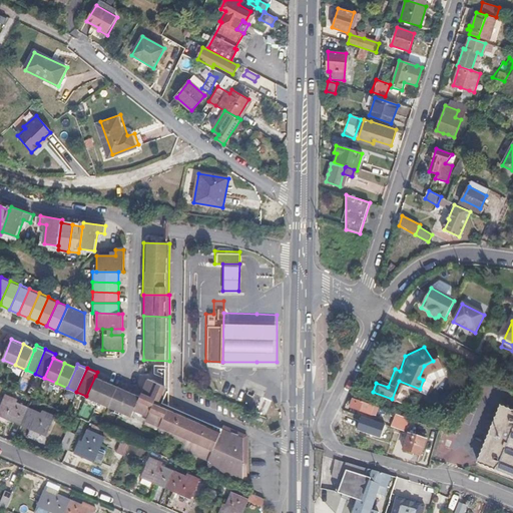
[(95,376),(86,396),(98,401),(107,381),(95,376)]
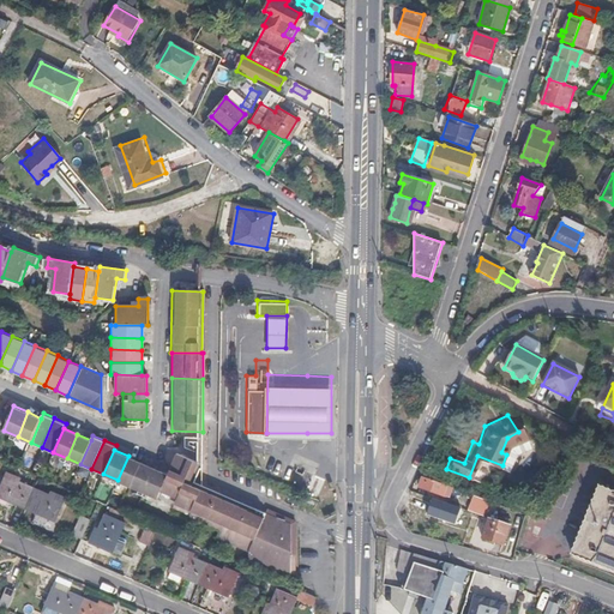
[(175,455),(168,474),(161,491),(178,498),(174,505),(223,525),(218,539),(251,553),(252,561),(283,575),(293,575),(295,525),(203,487),(202,465),(175,455)]
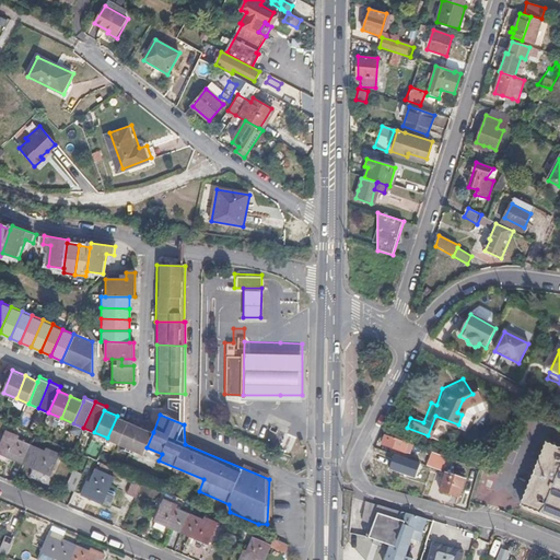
[(117,416),(107,438),(119,444),(128,421),(117,416)]
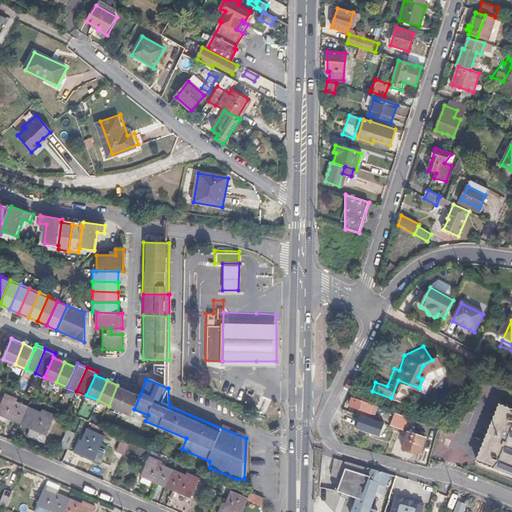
[(117,385),(109,406),(119,410),(127,390),(117,385)]
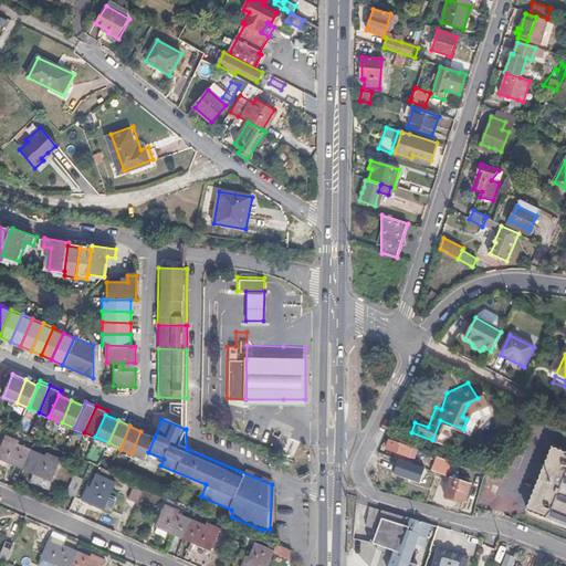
[(132,453),(145,459),(148,452),(155,437),(140,431),(132,453)]
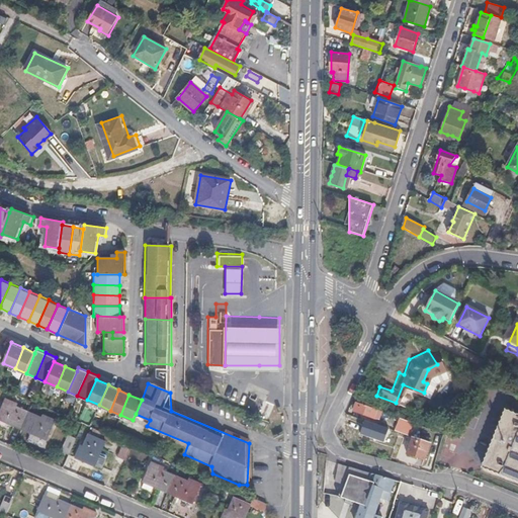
[(4,400),(0,410),(0,418),(22,428),(30,411),(4,400)]
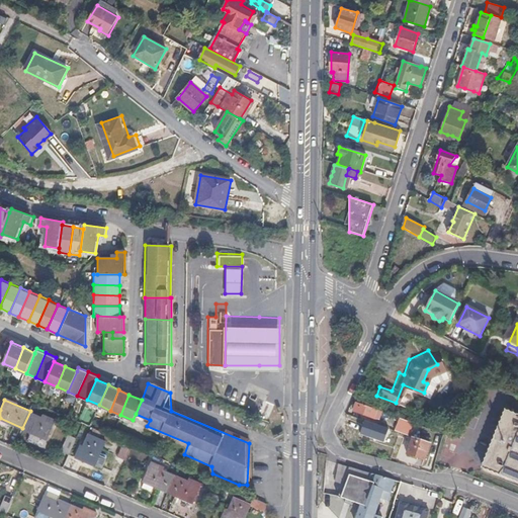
[(262,402),(258,413),(267,416),(272,406),(262,402)]
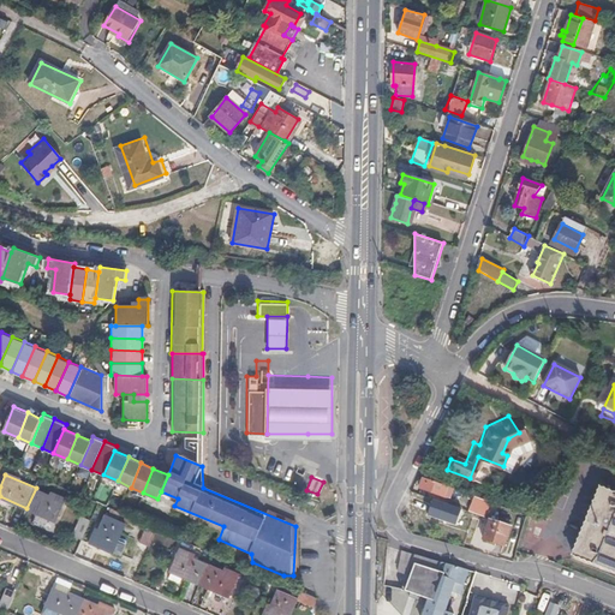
[(443,496),(447,487),(424,478),(419,488),(443,496)]
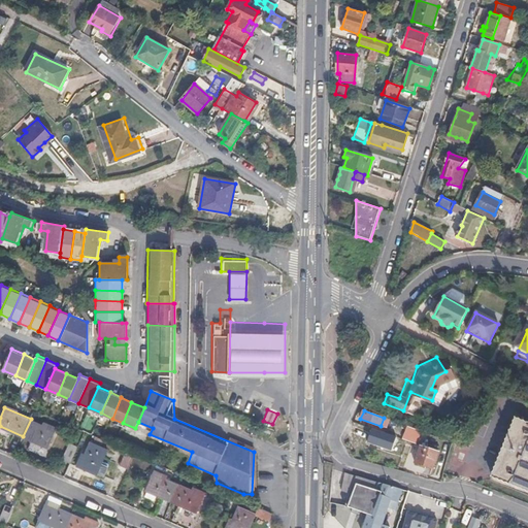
[(483,417),(474,413),(467,428),(475,431),(483,417)]
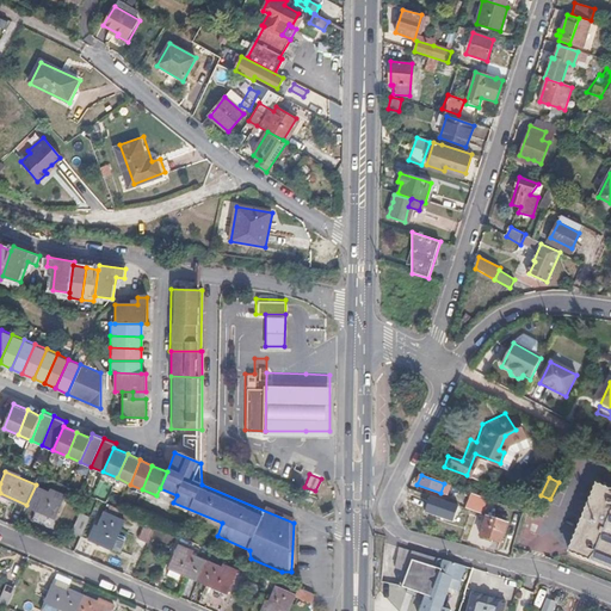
[(610,487),(598,482),(568,550),(610,567),(610,487)]
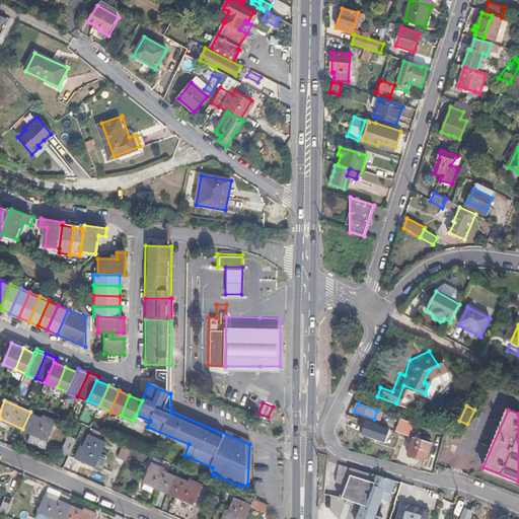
[(42,417),(30,412),(22,429),(47,440),(56,420),(43,414),(42,417)]
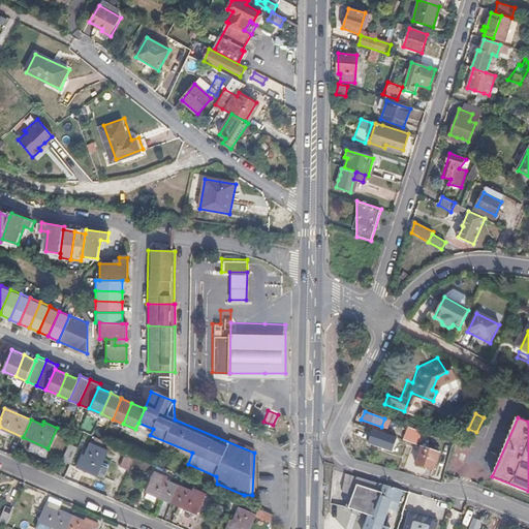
[(423,432),(407,427),(403,439),(416,444),(423,432)]
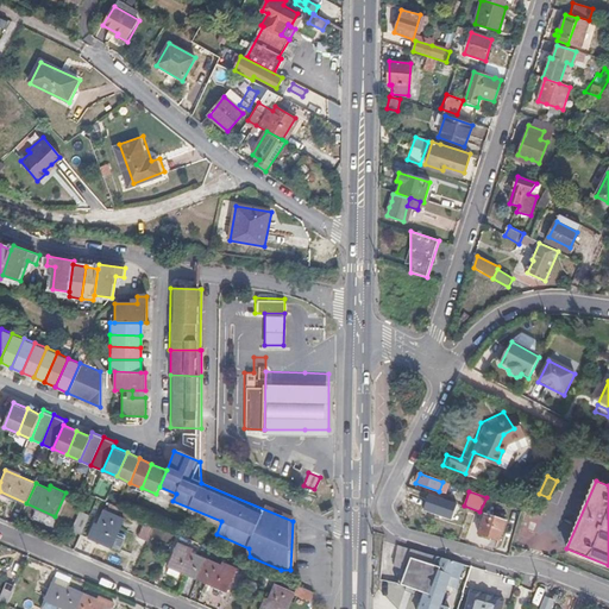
[(117,535),(127,512),(111,504),(108,509),(105,508),(98,525),(94,522),(88,538),(111,547),(112,545),(119,548),(124,538),(117,535)]
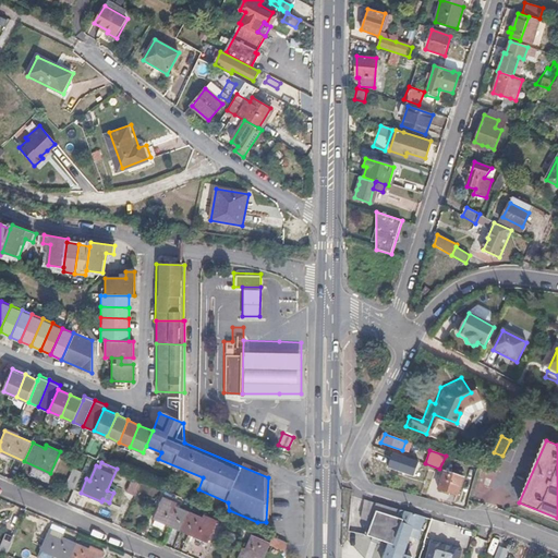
[(64,486),(74,489),(81,473),(71,470),(64,486)]
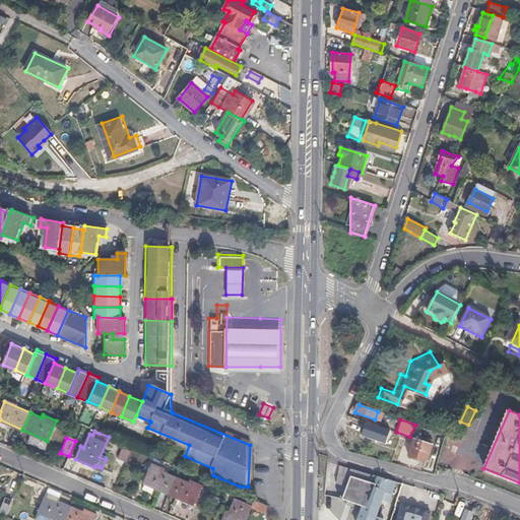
[(432,444),(414,438),(408,455),(426,461),(432,444)]
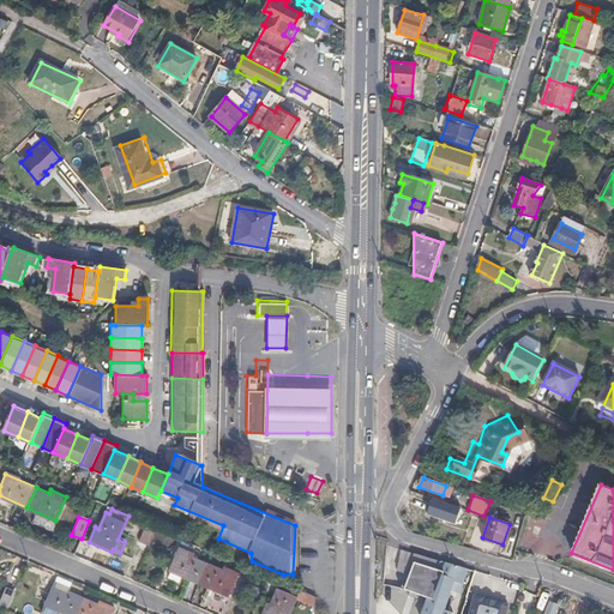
[(156,528),(148,524),(140,541),(149,546),(156,528)]
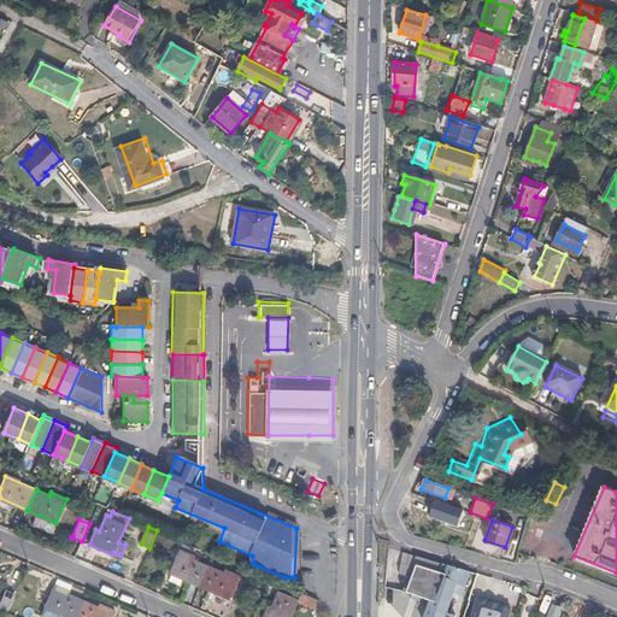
[(450,559),(451,558),(418,548),(413,565),(427,569),(429,560),(448,566),(445,575),(440,573),(424,616),(445,616),(457,580),(465,582),(470,566),(450,559)]
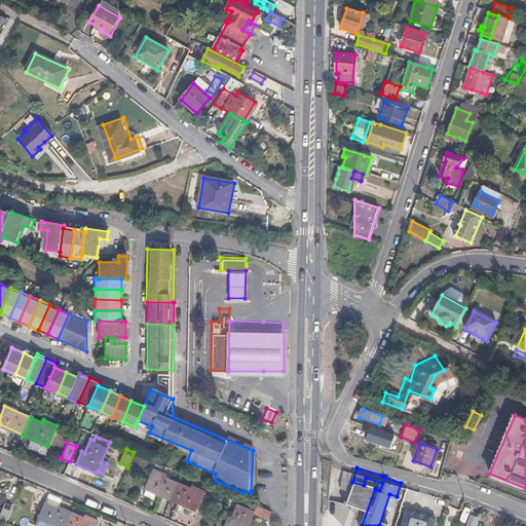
[(146,489),(171,499),(179,483),(153,472),(146,489)]
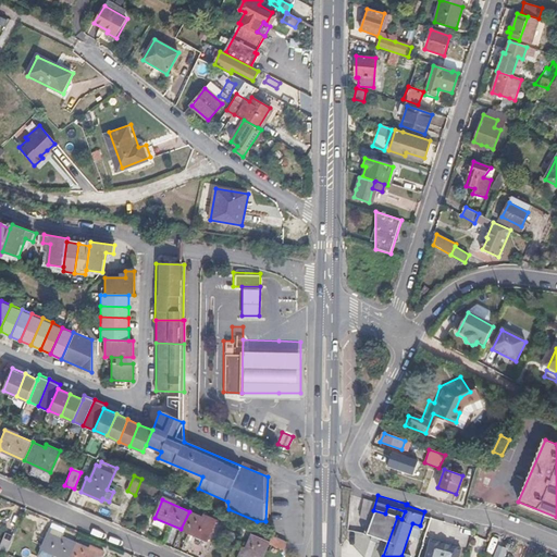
[(207,541),(215,522),(189,511),(181,529),(207,541)]
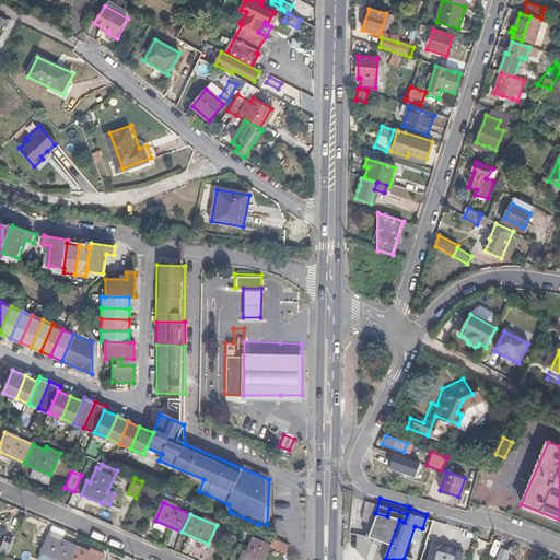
[(41,551),(61,559),(69,559),(76,545),(63,539),(65,536),(50,529),(41,551)]
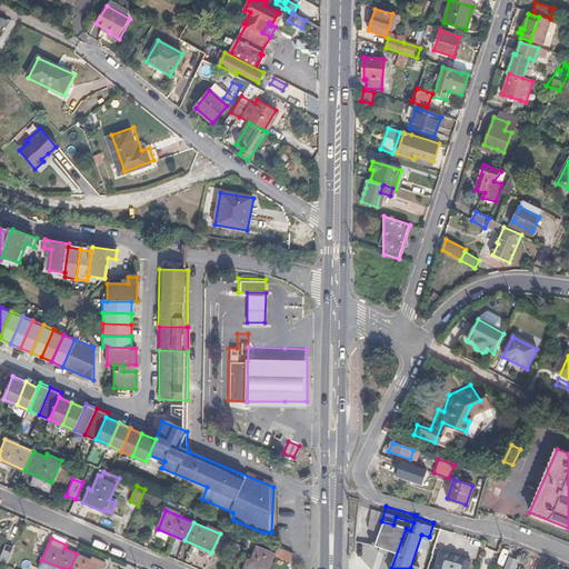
[(268,568),(275,556),(293,565),(293,555),(261,540),(259,546),(257,545),(251,558),(249,557),(243,568),(268,568)]
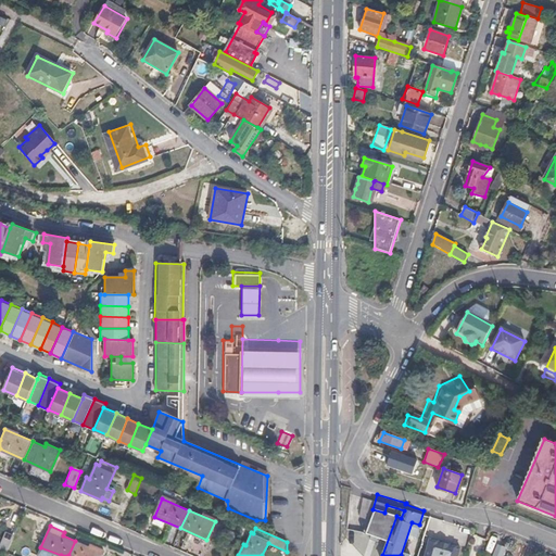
[(5,532),(0,544),(0,550),(7,554),(14,535),(5,532)]
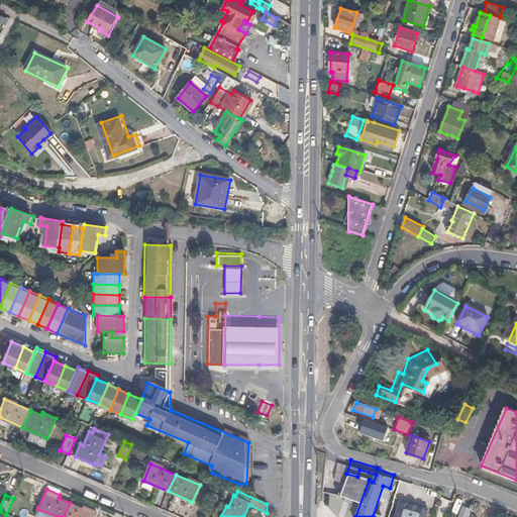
[(426,516),(428,508),(400,501),(396,516),(426,516)]
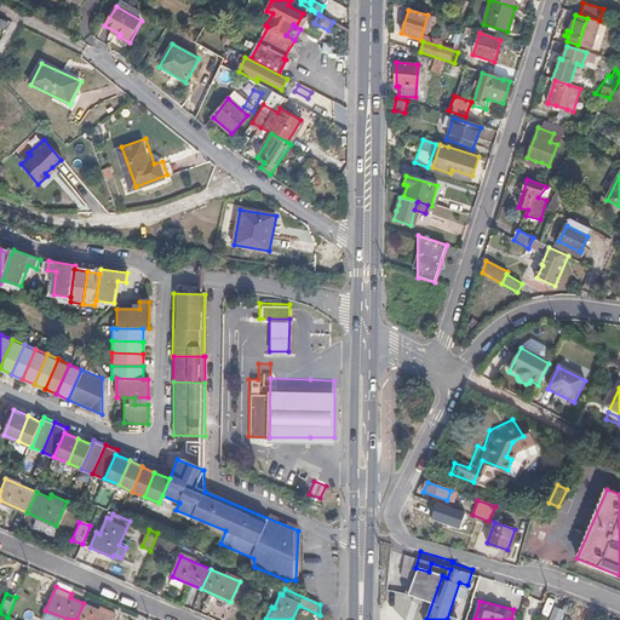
[(99,609),(84,603),(76,619),(113,619),(116,613),(101,607),(99,609)]
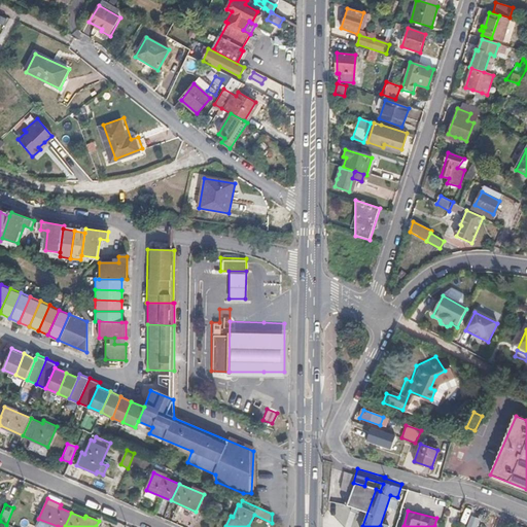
[(476,526),(479,519),(469,515),(464,526),(476,526)]
